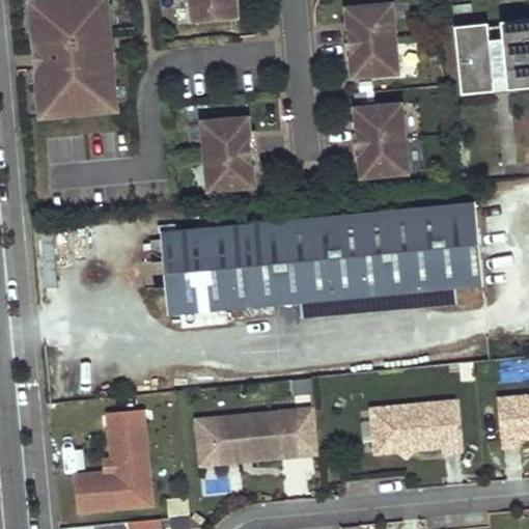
[(115,107),(105,0),(30,0),(40,114),(115,107)]
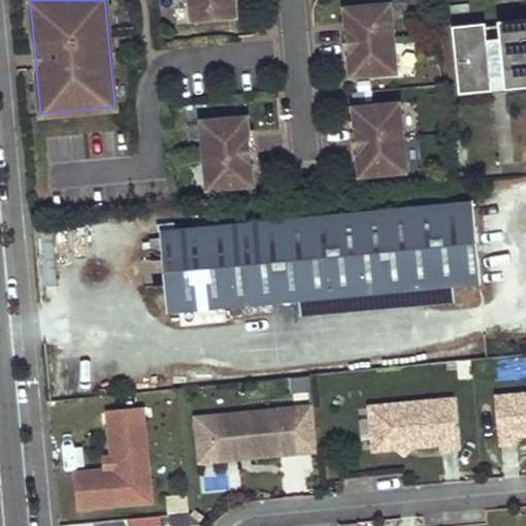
[(188,0),(191,21),(236,17),(235,3),(234,0),(188,0)]
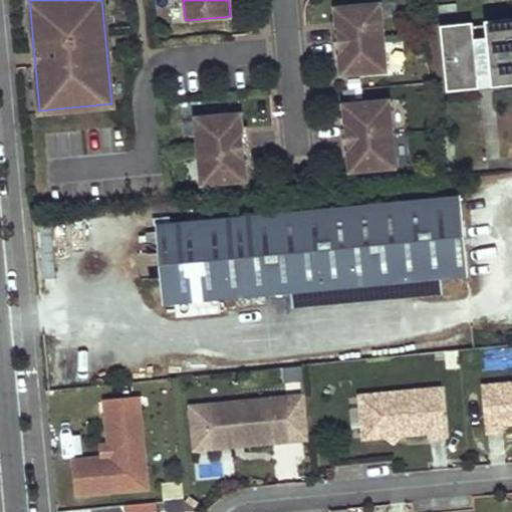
[(386,69),(379,1),(334,5),(335,19),(335,25),(330,25),(333,55),(338,54),(338,60),(340,73),(386,69)]
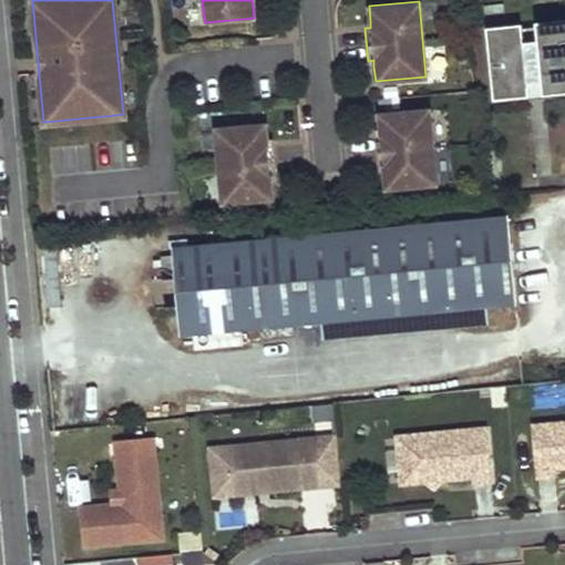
[(564,18),(532,22),(538,82),(564,79),(564,18)]
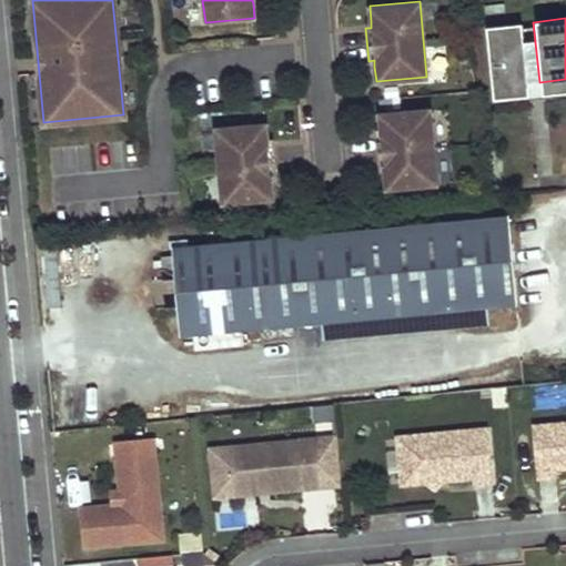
[(533,22),(518,23),(525,83),(539,82),(533,22)]
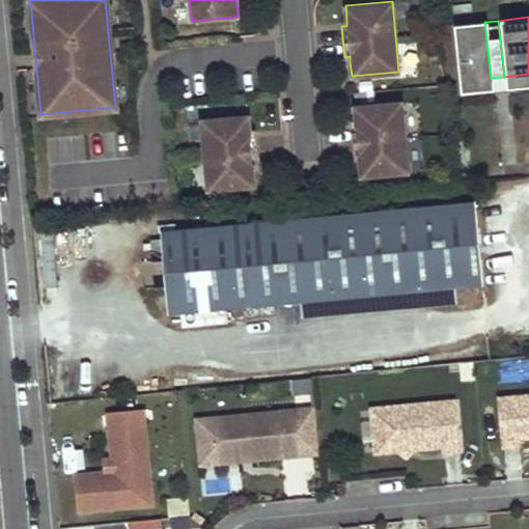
[(491,78),(484,22),(451,25),(457,82),(491,78)]
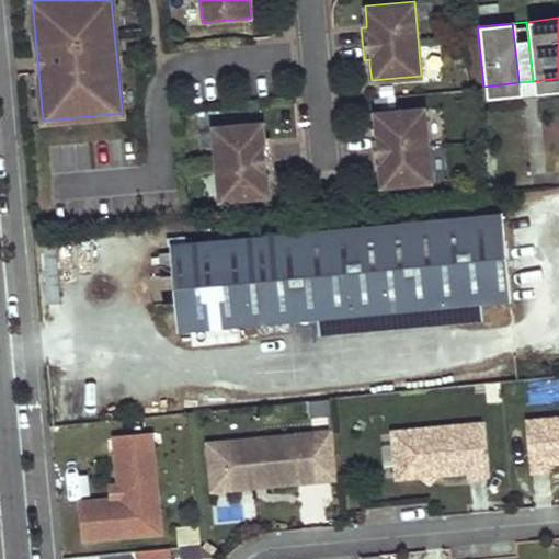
[(558,78),(533,81),(534,94),(558,91),(558,78)]
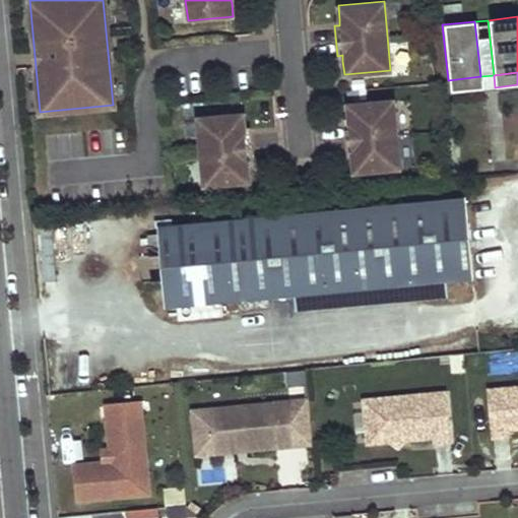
[(448,80),(449,92),(481,88),(480,76),(448,80)]
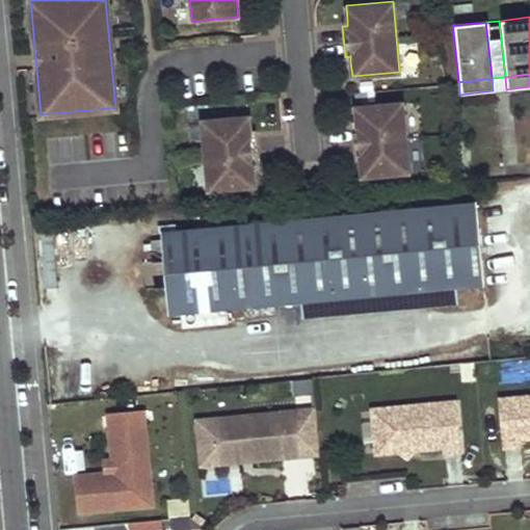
[(408,171),(402,102),(354,106),(356,120),(356,126),(351,126),(354,157),(360,156),(360,162),(361,176),(408,171)]
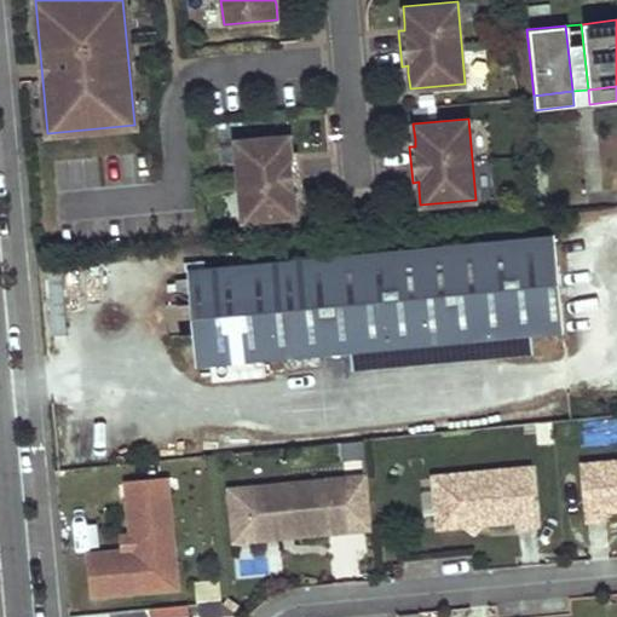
[(289,134),(235,139),(242,221),(297,215),(295,200),(295,192),(300,192),(298,157),(292,157),(292,150),(289,134)]
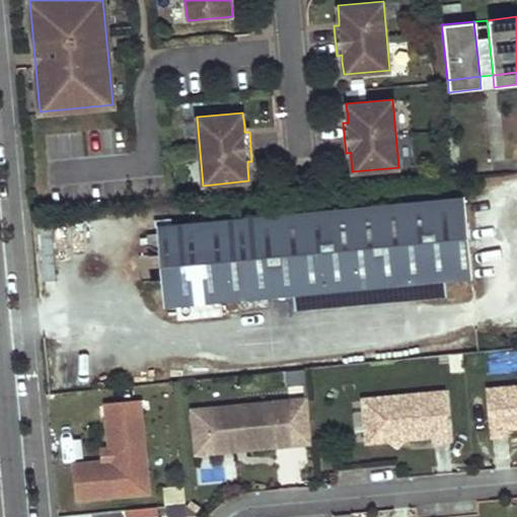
[(159,225),(165,308),(472,278),(465,200),(159,225)]
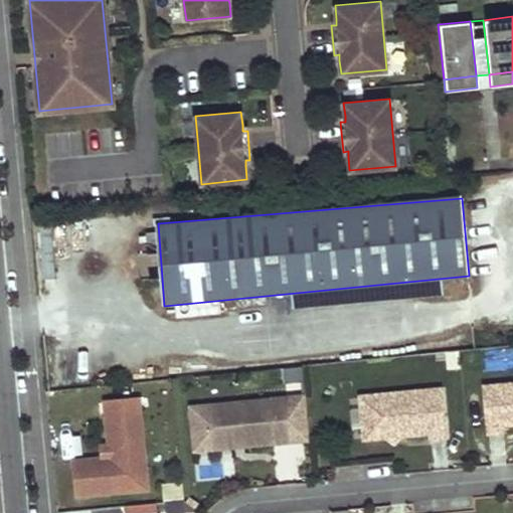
[(512,381),(482,384),(486,432),(504,431),(503,424),(512,422),(512,381)]
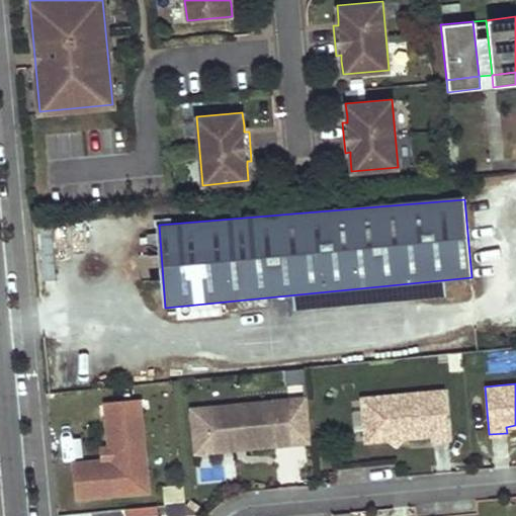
[(444,391),(362,398),(366,439),(388,437),(392,434),(397,433),(401,436),(430,434),(430,440),(448,438),(444,391)]
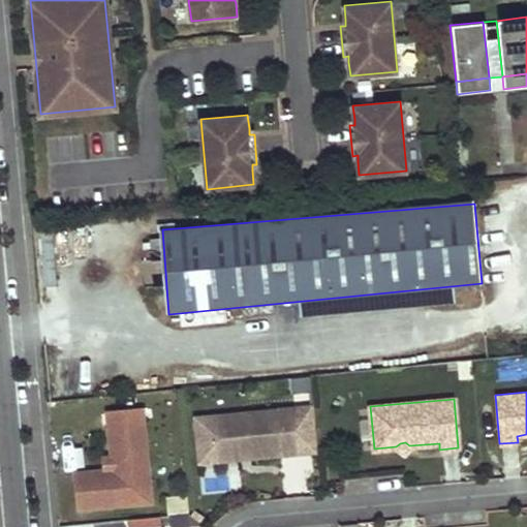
[(150,486),(144,406),(107,409),(112,456),(113,469),(103,469),(74,472),(78,507),(117,504),(115,489),(150,486)]
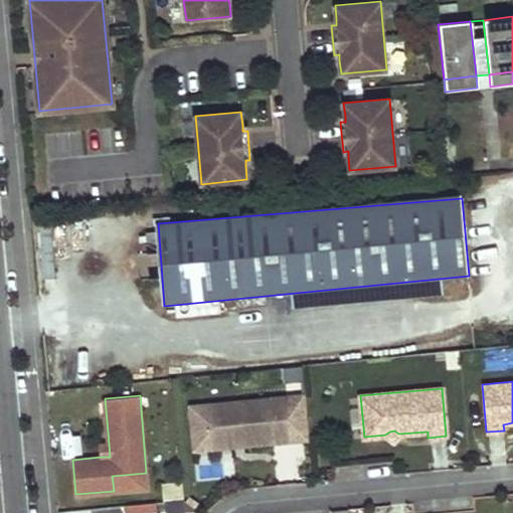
[(286,396),(209,403),(213,447),(234,445),(233,440),(240,439),(241,445),(290,440),(286,396)]
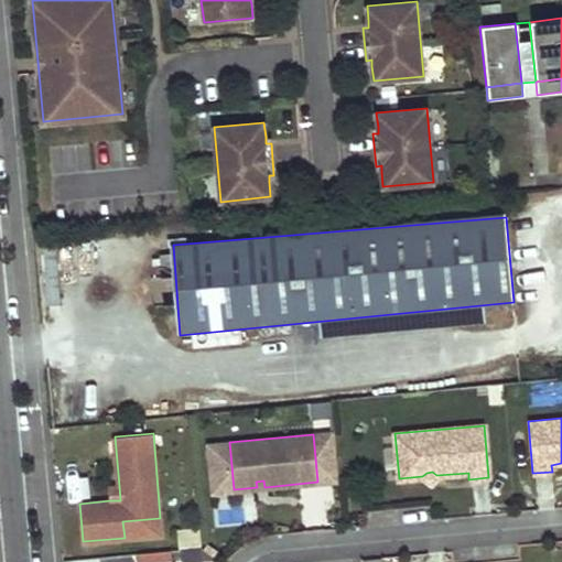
[(427,473),(422,476),(430,483),(436,475),(432,472),(427,473)]
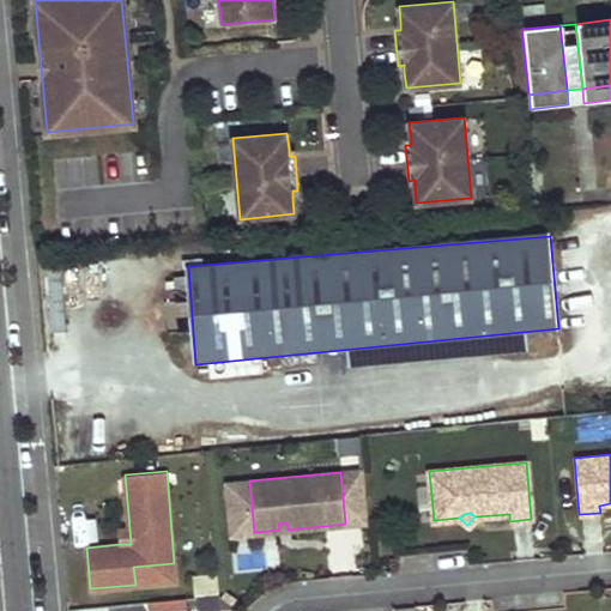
[(131,544),(129,528),(119,528),(120,544),(131,544)]
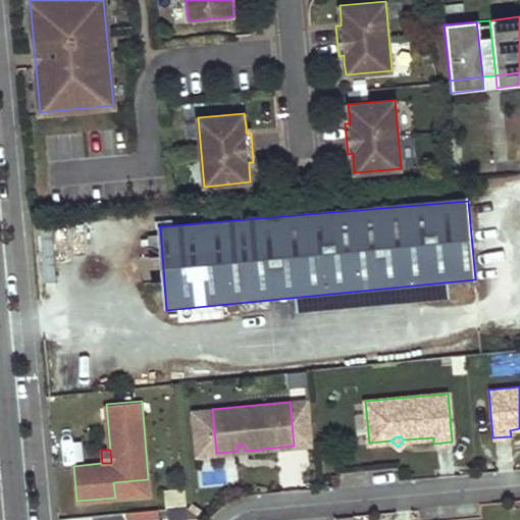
[(148,479),(113,482),(115,498),(149,495),(148,479)]
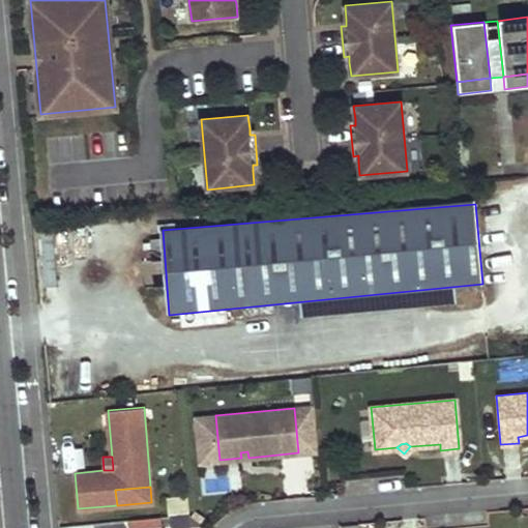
[(145,527),(160,527),(159,517),(130,519),(130,527),(145,527)]
